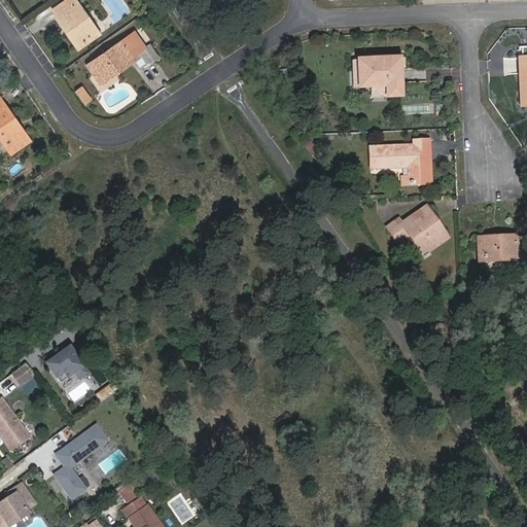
[(54,20),(56,18),(65,32),(68,30),(80,47),(91,41),(89,39),(99,32),(84,12),(81,14),(75,4),(77,3),(79,5),(80,5),(86,0),(65,0),(48,12),(54,20)]
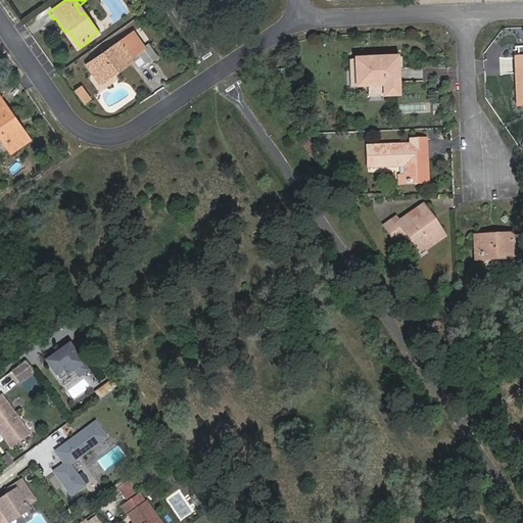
[(81,14),(84,12),(80,5),(79,5),(77,3),(75,4),(81,14)]
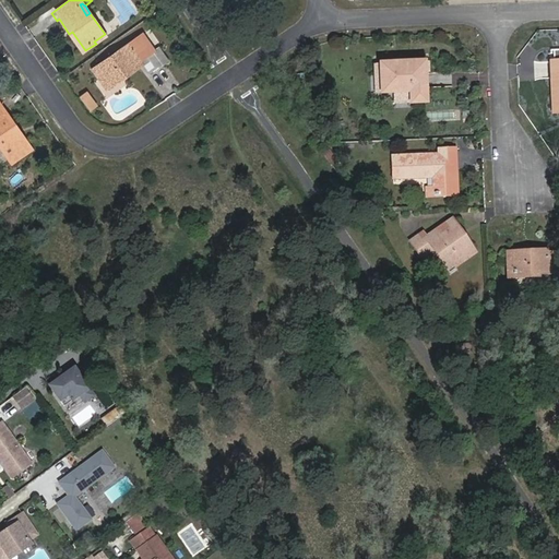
[(72,32),(69,34),(82,52),(85,50),(72,32)]
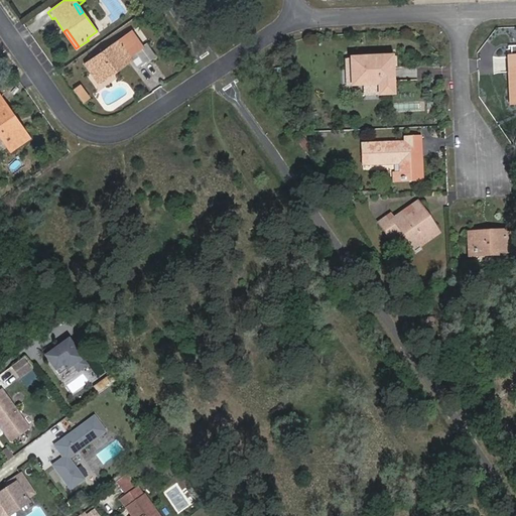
[(87,38),(89,40),(98,33),(97,31),(87,38)]
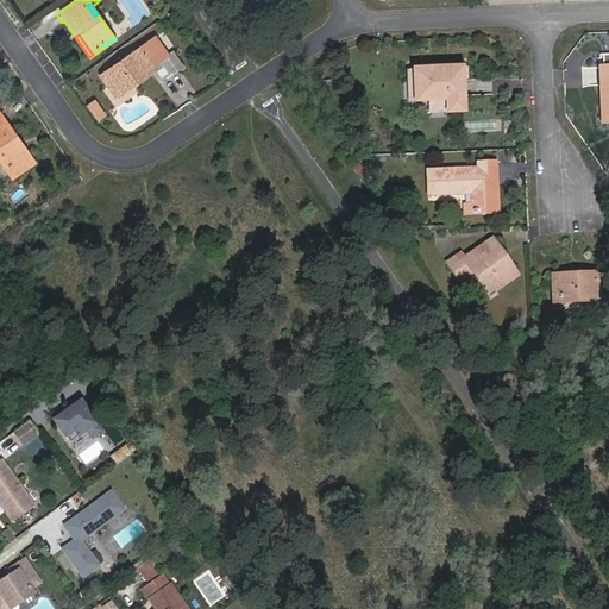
[(154,64),(167,55),(155,38),(102,75),(110,86),(114,83),(120,92),(156,68),(154,64)]
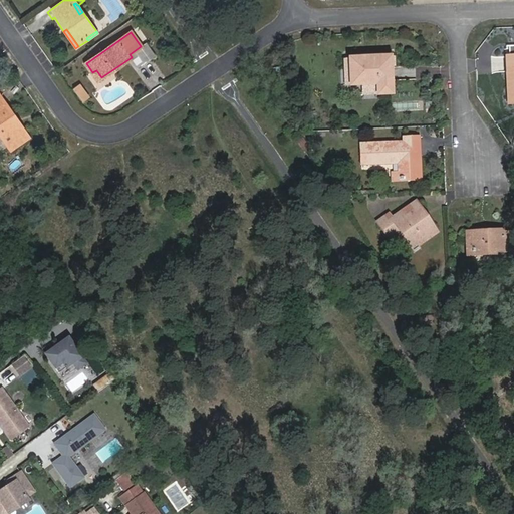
[(147,43),(141,46),(130,54),(132,57),(139,67),(156,56),(147,43)]
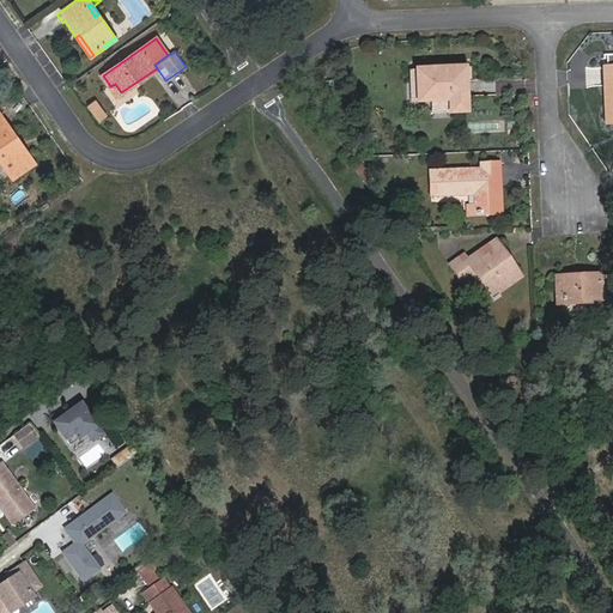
[(417,70),(418,102),(450,101),(450,114),(467,113),(466,67),(417,70)]
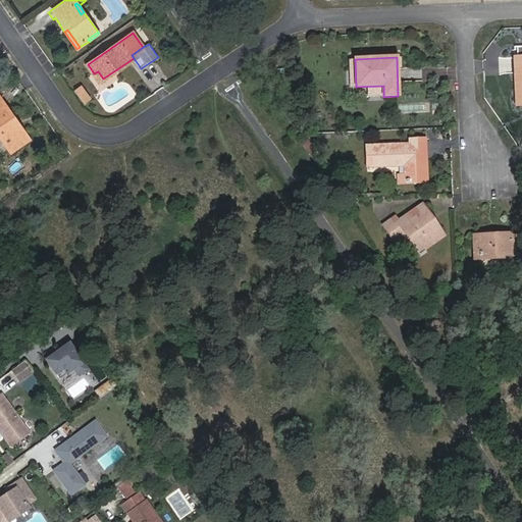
[(100,82),(103,79),(98,71),(94,73),(100,82)]
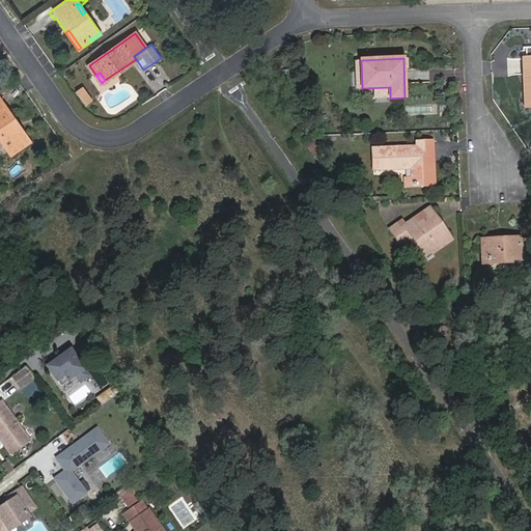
[(91,100),(82,87),(76,92),(85,105),(91,100)]
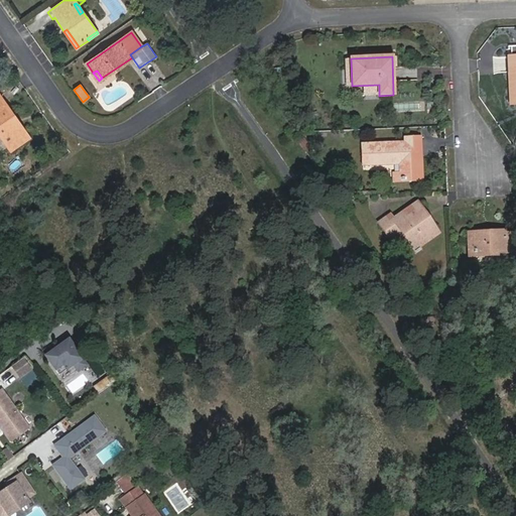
[(11,119),(14,116),(0,95),(0,135),(10,150),(29,137),(24,129),(20,132),(11,119)]
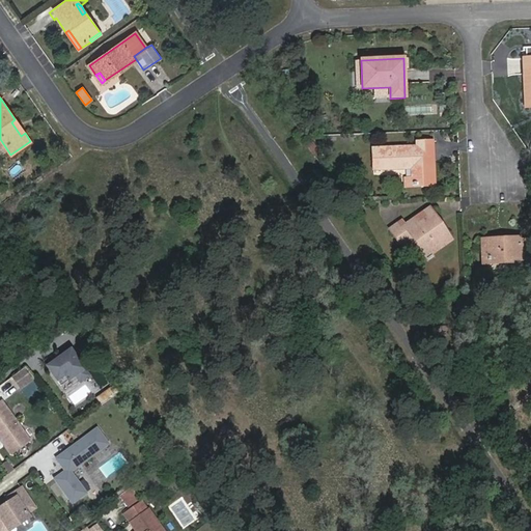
[(25,133),(15,119),(11,122),(21,136),(25,133)]
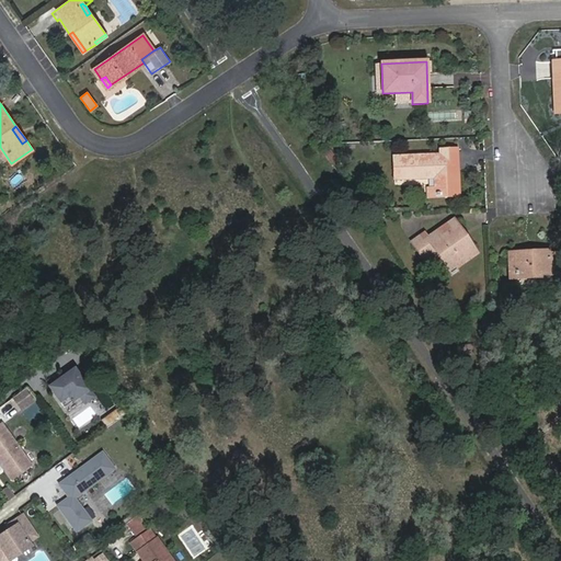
[(334,149),(327,152),(331,165),(339,162),(334,149)]
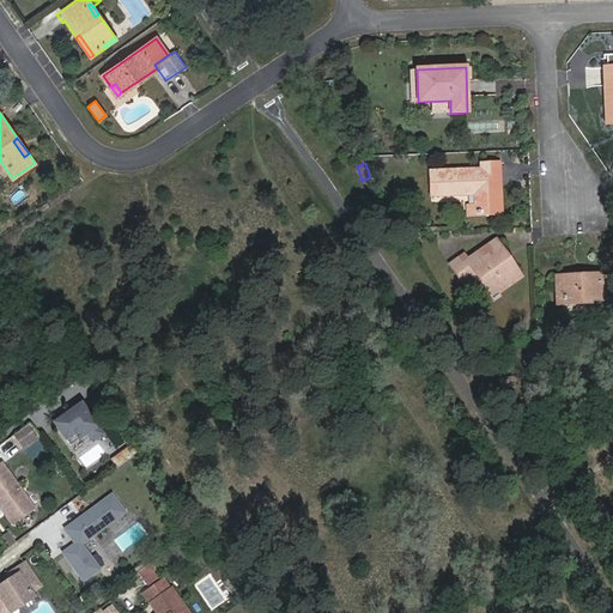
[(475,207),(477,214),(502,213),(498,163),(481,164),(481,169),(431,171),(432,195),(475,194),(475,207)]
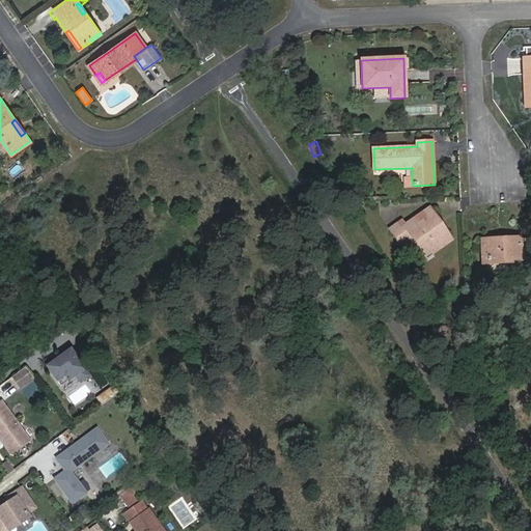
[(436,224),(439,221),(431,211),(407,227),(402,222),(390,229),(403,249),(415,241),(426,257),(448,243),(436,224)]
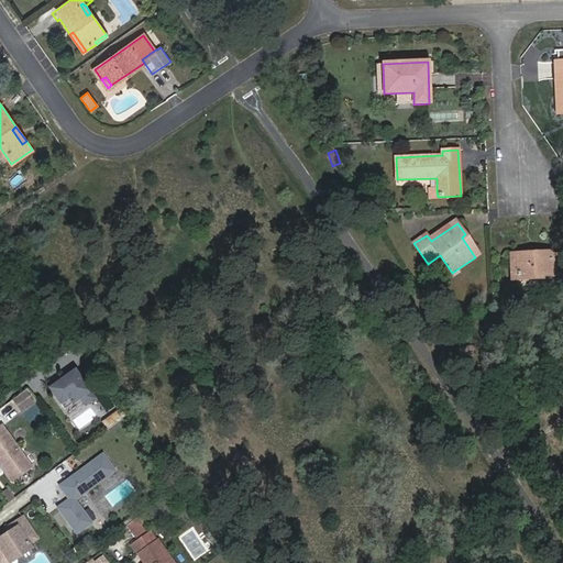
[(479,254),(465,234),(462,238),(475,257),(479,254)]
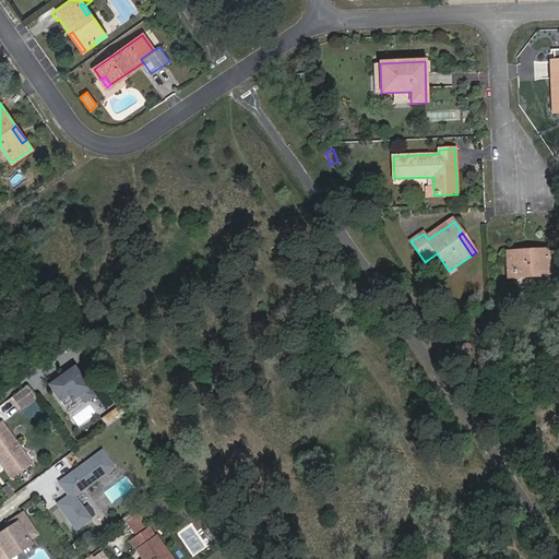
[(512,252),(513,277),(538,276),(538,274),(557,273),(556,253),(548,254),(547,251),(537,251),(537,256),(521,256),(521,251),(512,252)]
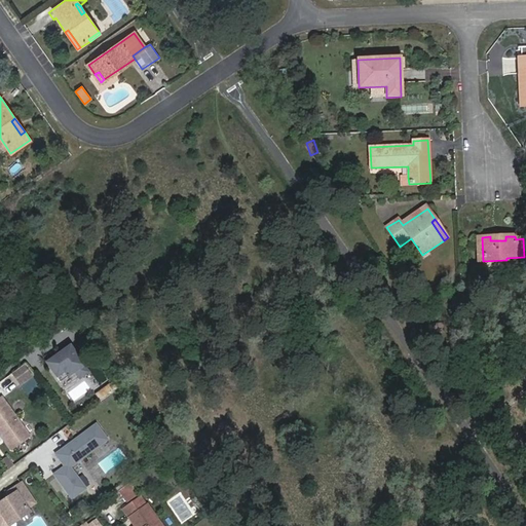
[(64,350),(47,363),(61,382),(76,372),(80,378),(89,372),(70,346),(64,350)]
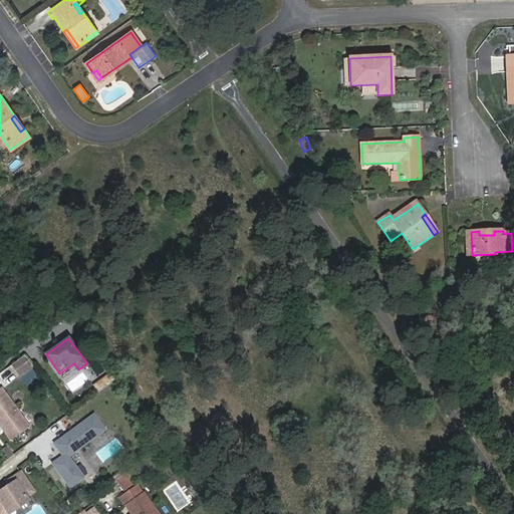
[(13,364),(20,374),(32,365),(25,355),(13,364)]
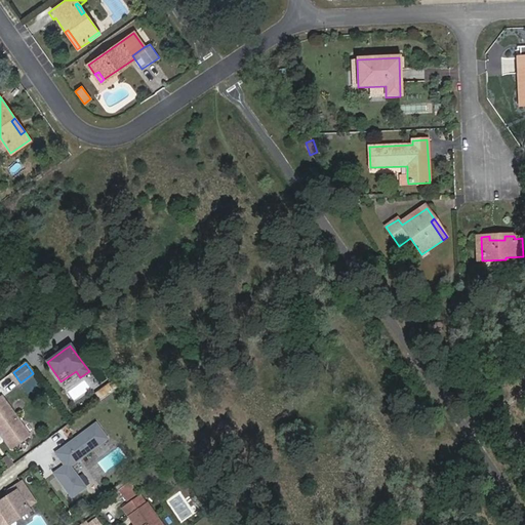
[(2,397),(0,398),(0,428),(1,428),(4,433),(2,435),(12,448),(30,436),(2,397)]
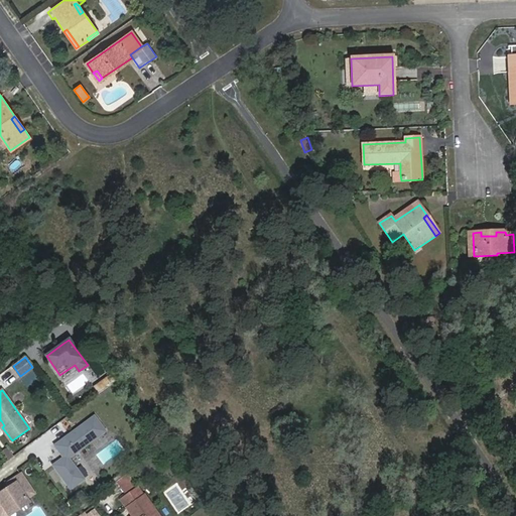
[(99,430),(88,414),(47,444),(56,457),(45,464),(63,489),(78,478),(62,458),(99,430)]
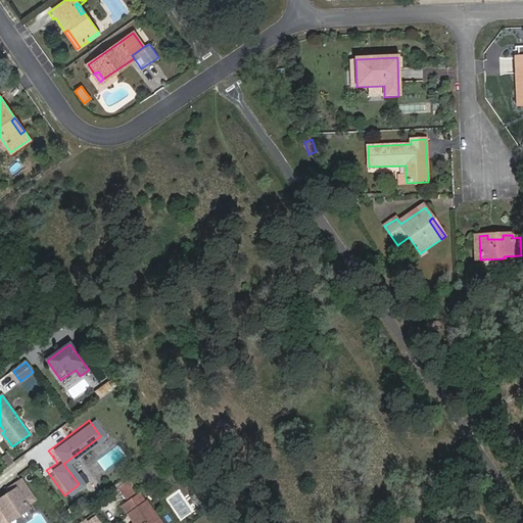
[(34,500),(20,479),(12,486),(14,489),(9,493),(0,500),(0,522),(10,522),(9,522),(7,519),(13,515),(19,515),(29,509),(27,505),(34,500)]
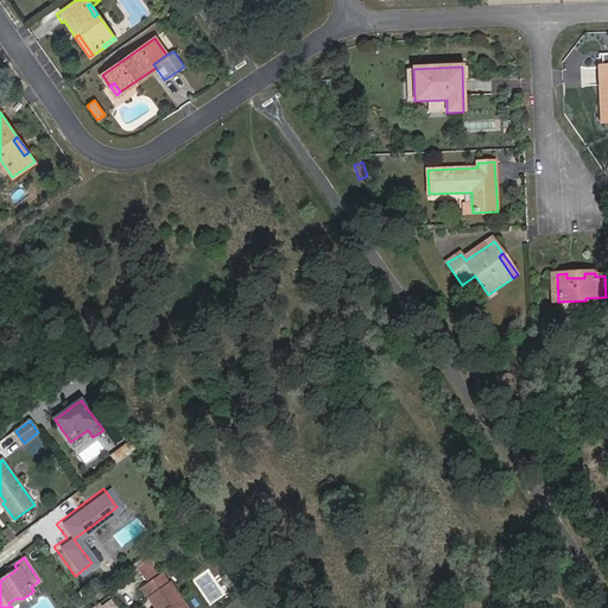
[(127,569),(139,586),(150,578),(138,561),(127,569)]
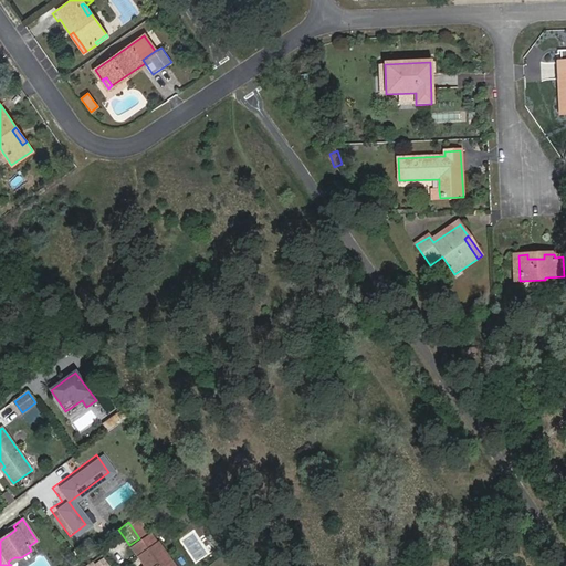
[(133,548),(145,565),(175,565),(153,535),(133,548)]
